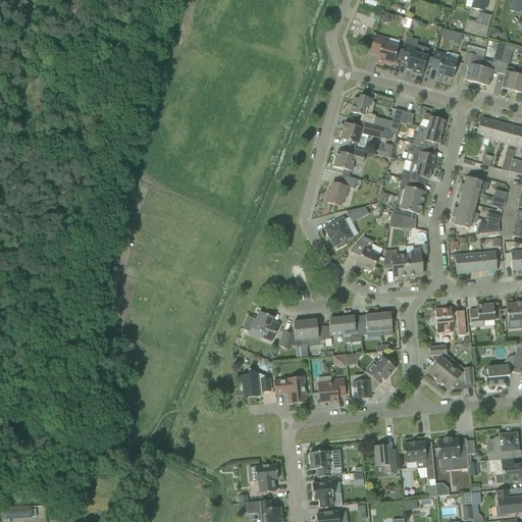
[(23,0),(19,10),(28,13),(31,3),(23,0)]
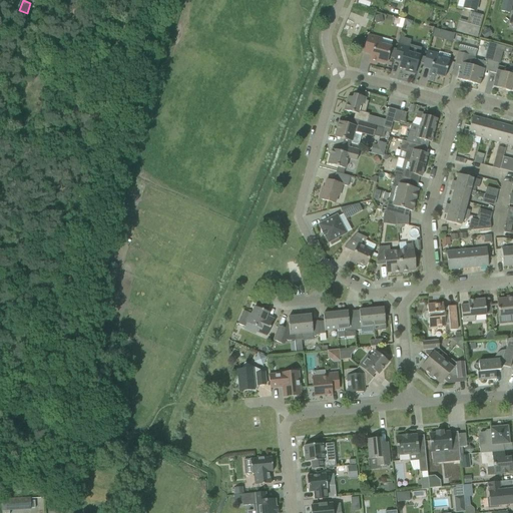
[(465,0),(463,9),(476,13),(479,0),(465,0)]
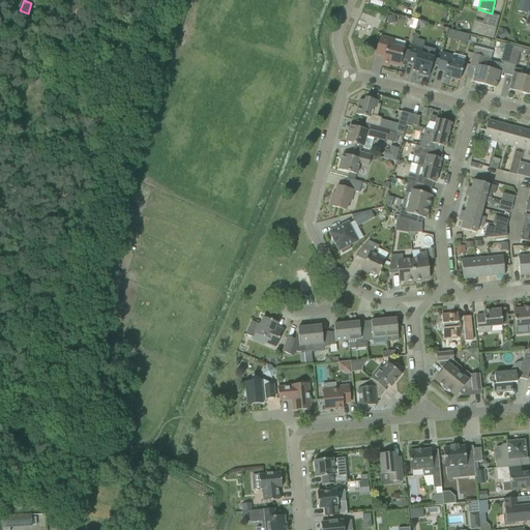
[(529,0),(520,0),(518,11),(527,13),(529,0)]
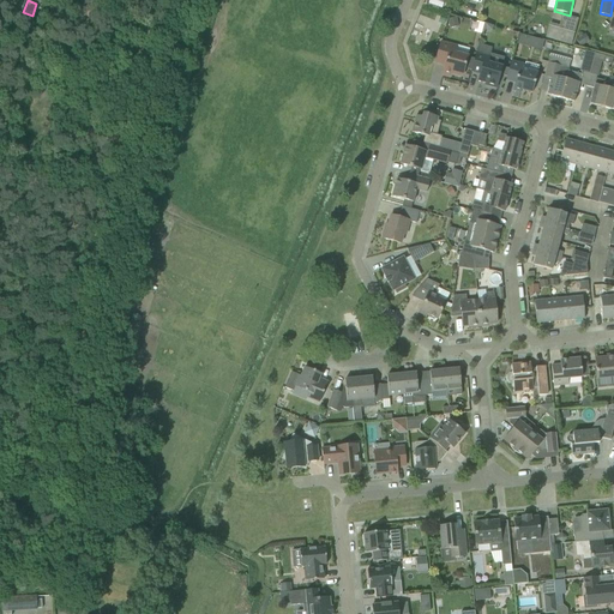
[(545,38),(571,46),(579,19),(563,14),(559,26),(549,24),(545,38)]
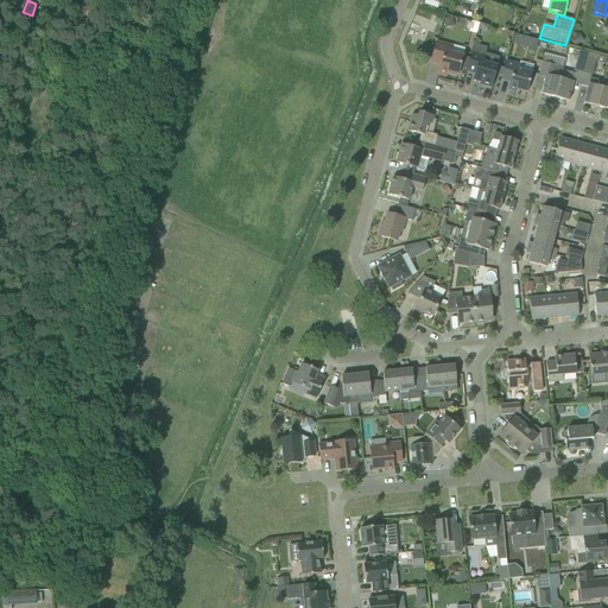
[(443,20),(445,29),(454,26),(453,18),(443,20)]
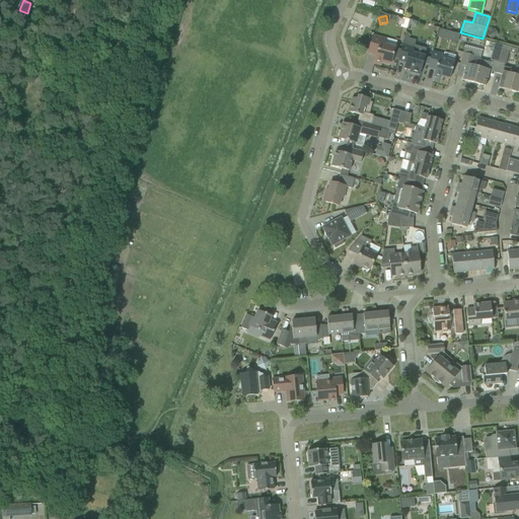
[(408,28),(411,29),(416,25),(417,22),(410,20),(408,28)]
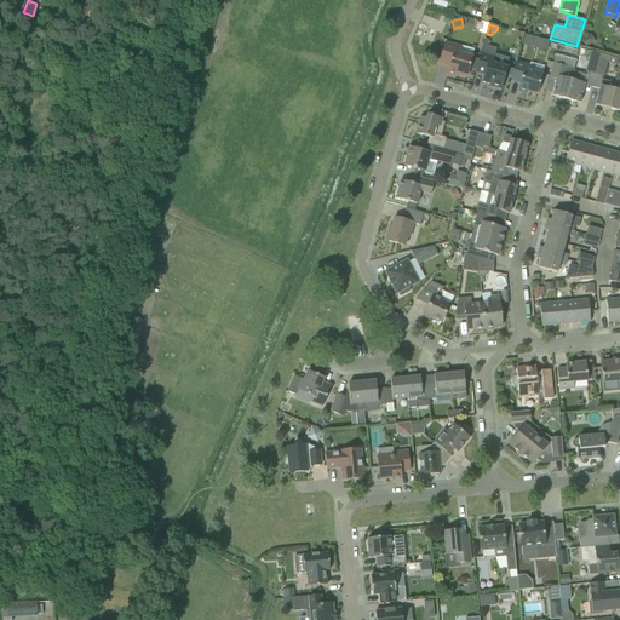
[(524,35),(522,45),(529,47),(532,36),(524,35)]
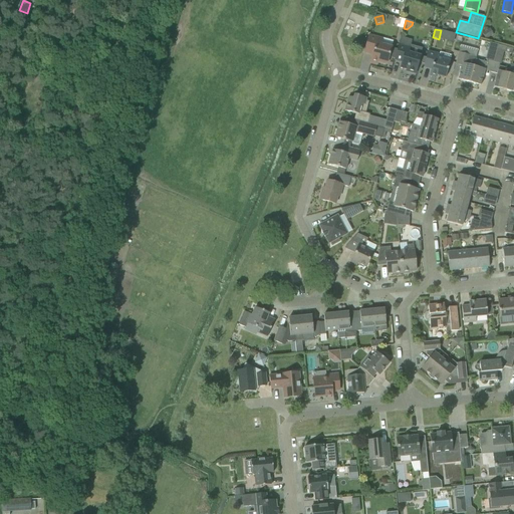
[(486,30),(481,32),(485,39),(490,36),(486,30)]
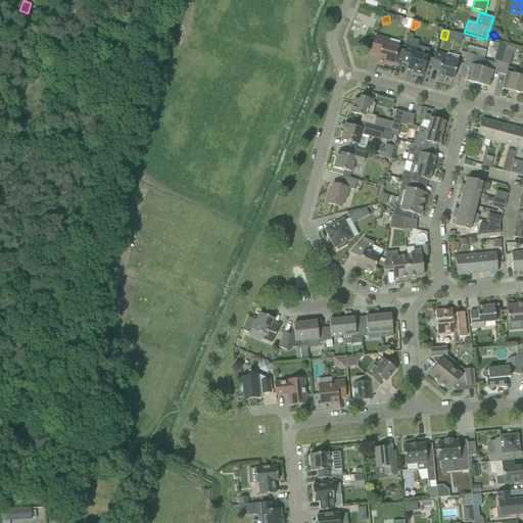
[(381,61),(394,65),(398,48),(387,45),(388,40),(376,36),(371,53),(379,55),(377,63),(380,64),(381,61)]
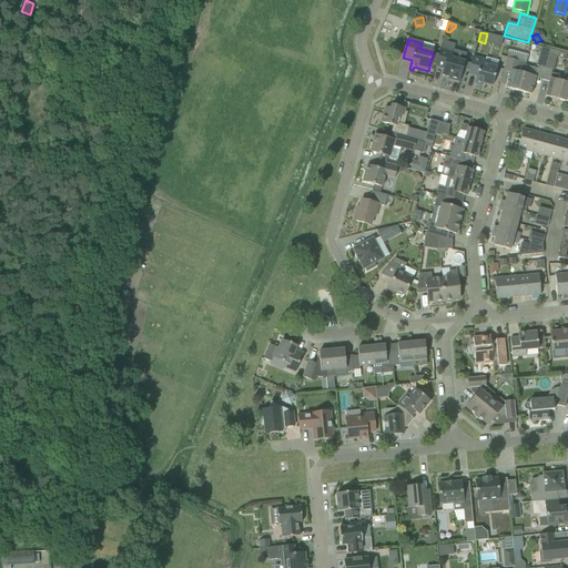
[(448,79),(459,82),(465,62),(464,62),(466,54),(454,51),(455,44),(443,41),(436,67),(444,69),(443,75),(449,78),(448,79)]
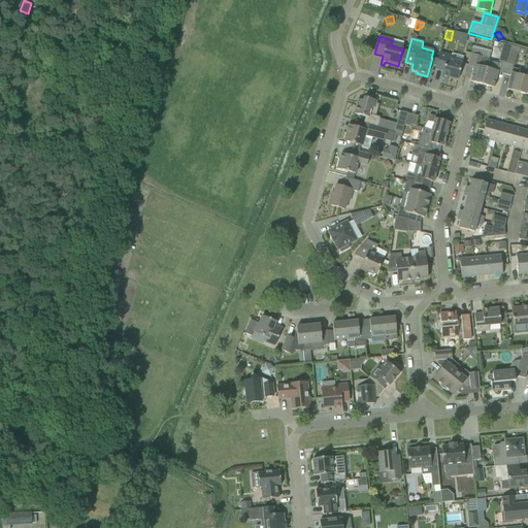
[(500,62),(507,64),(512,46),(504,44),(500,62)]
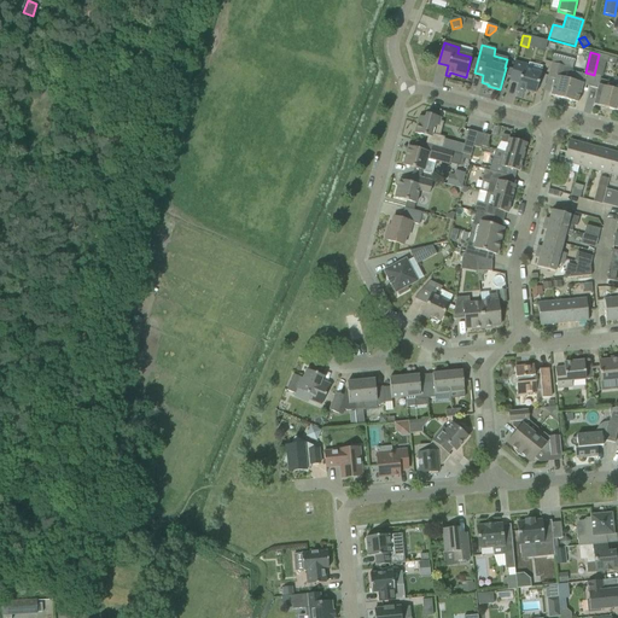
[(594,75),(601,77),(607,57),(599,54),(594,75)]
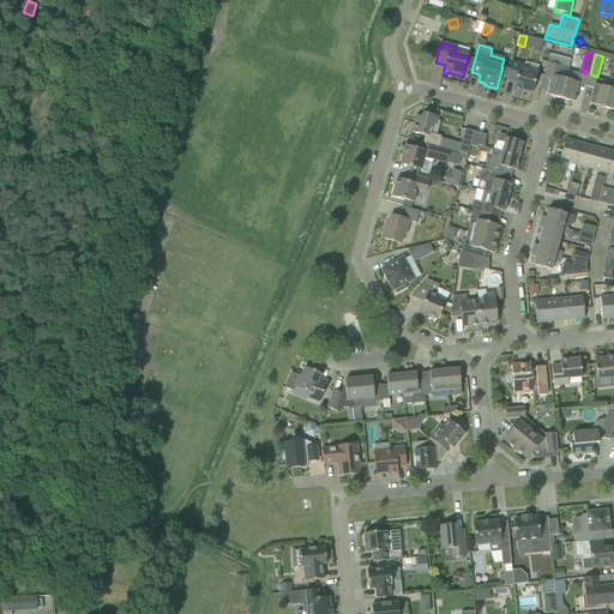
[(549,58),(545,77),(552,79),(547,95),(560,98),(566,79),(569,71),(571,62),(549,58)]
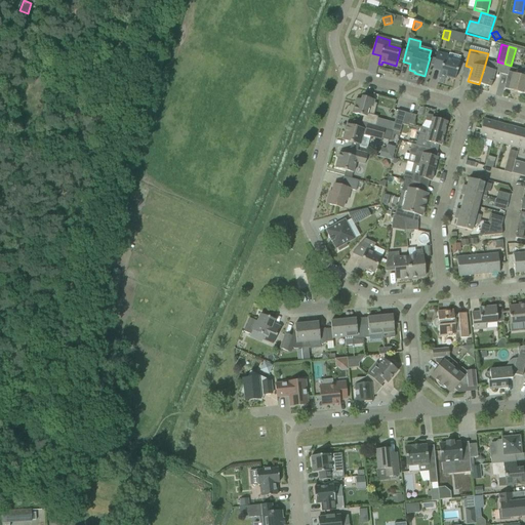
[(439,78),(445,80),(446,77),(455,79),(459,63),(461,56),(450,53),(449,55),(437,52),(433,69),(441,71),(439,78)]
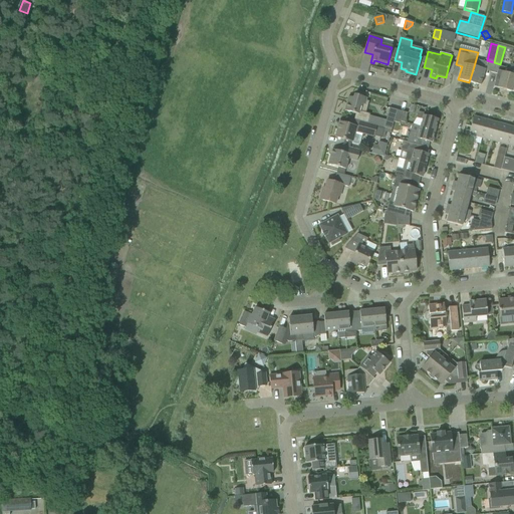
[(474,66),(469,82),(481,85),(485,69),(487,62),(476,59),(474,66)]
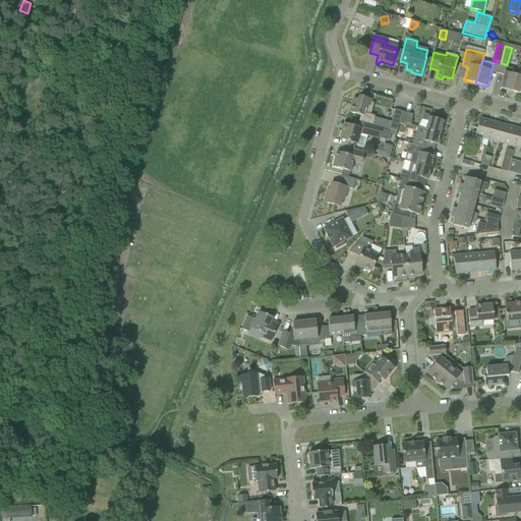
[(500,89),(512,92),(516,75),(517,70),(506,67),(500,89)]
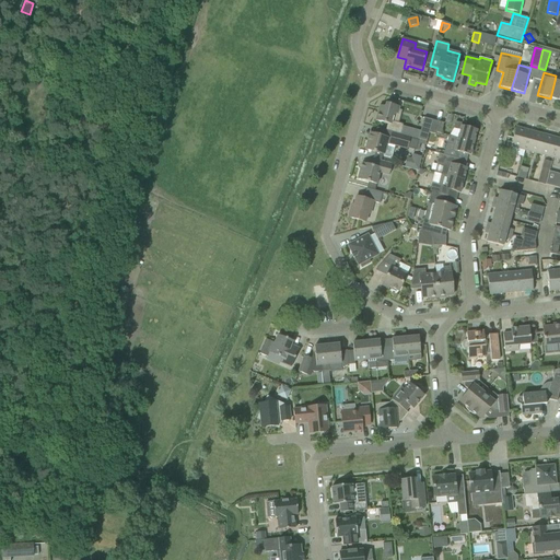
[(550,98),(559,101),(559,73),(557,73),(555,81),(550,98)]
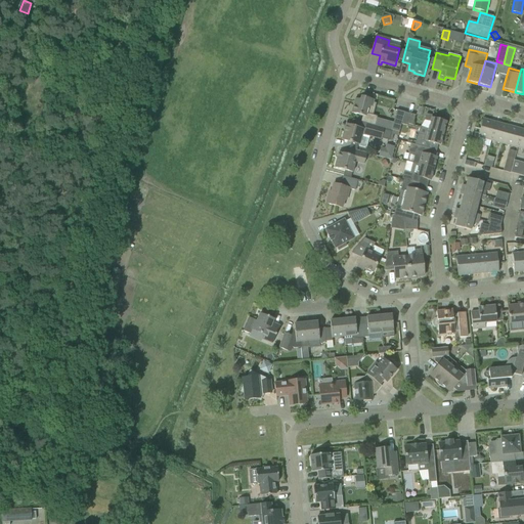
[(355,98),(352,113),(362,116),(361,122),(367,124),(375,126),(378,117),(373,116),(366,114),(368,106),(372,107),(373,102),(374,100),(361,96),(360,100),(355,98)]
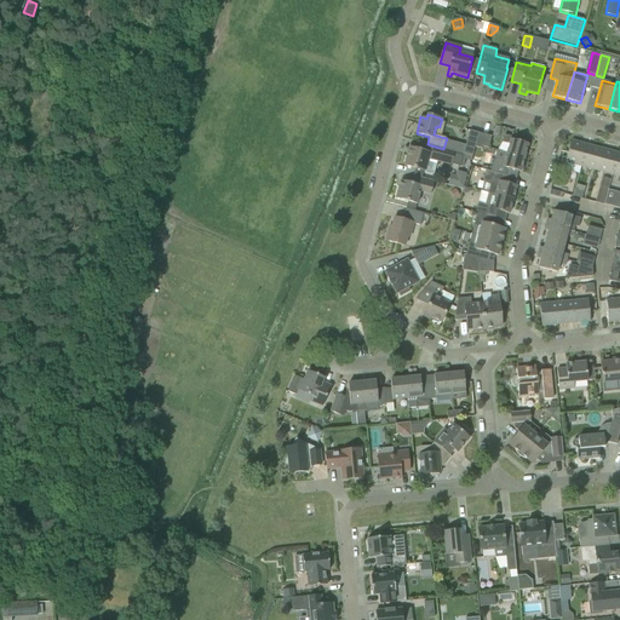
[(463,154),(472,156),(475,147),(478,133),(470,131),(463,154)]
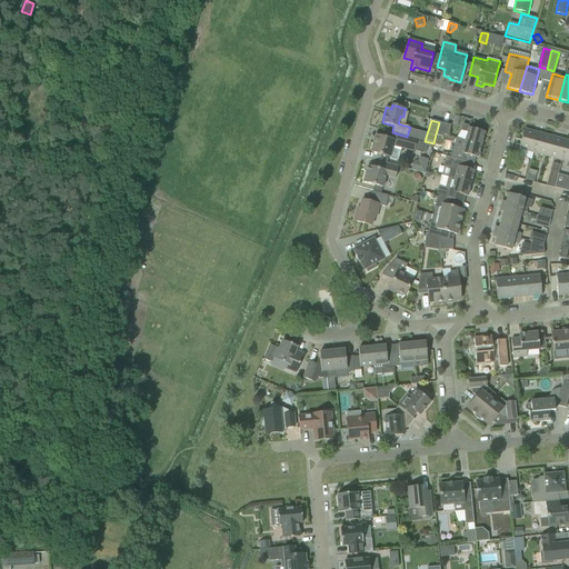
[(439,122),(436,135),(442,137),(442,135),(446,135),(448,125),(439,122)]
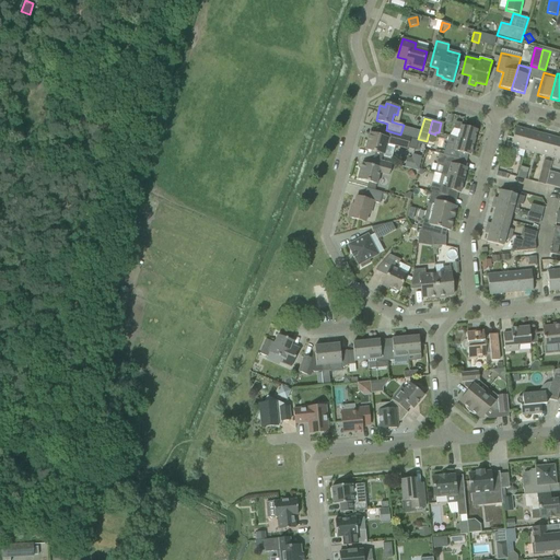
[(455,121),(454,129),(459,130),(458,138),(474,143),(477,130),(462,126),(463,124),(455,121)]
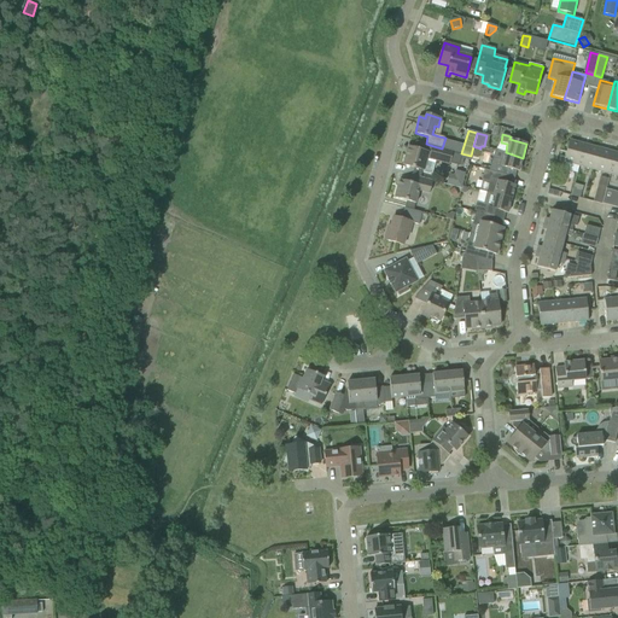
[(565,158),(564,162),(565,162),(579,167),(586,145),(570,140),(565,158)]
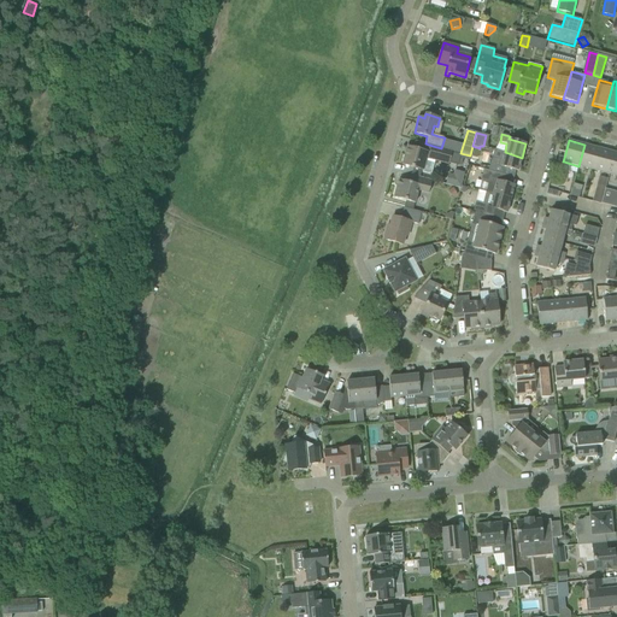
[(585,145),(579,166),(594,170),(600,148),(585,145)]
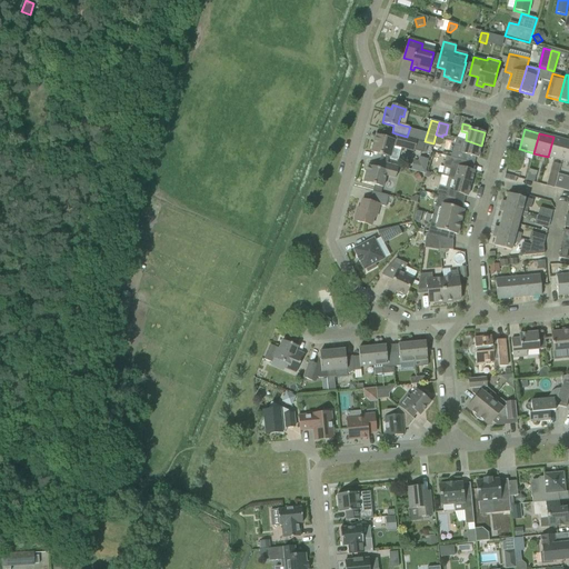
[(389,159),(398,161),(401,148),(413,151),(413,150),(422,153),(425,143),(417,141),(417,139),(407,137),(399,135),(397,142),(395,141),(395,140),(376,136),(371,152),(390,157),(389,159)]
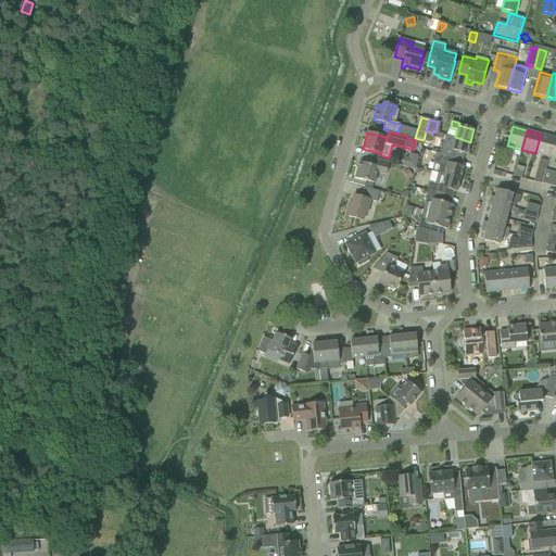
[(541,134),(535,153),(548,156),(554,137),(541,134)]
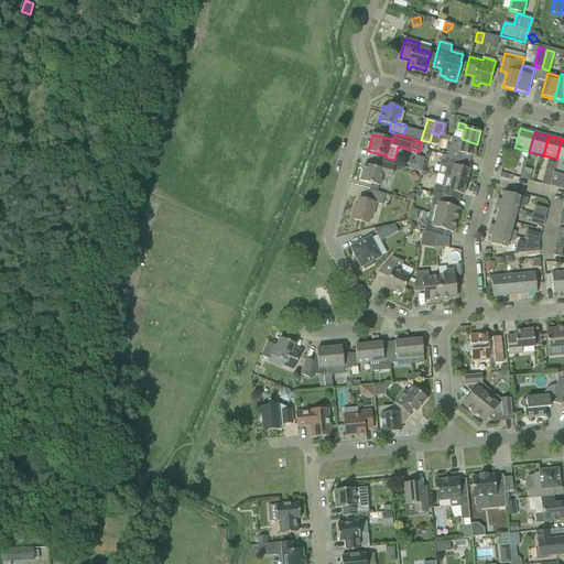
[(452,137),(446,156),(464,161),(465,154),(474,156),(477,144),(462,139),(461,140),(452,137)]
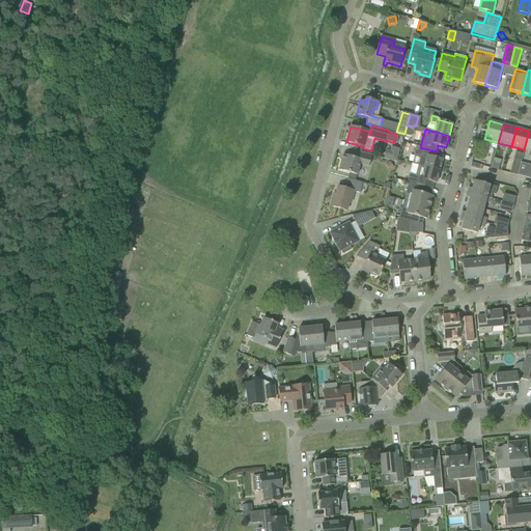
[(416,145),(414,155),(415,155),(421,157),(418,166),(440,171),(443,160),(435,158),(437,151),(420,147),(416,145)]
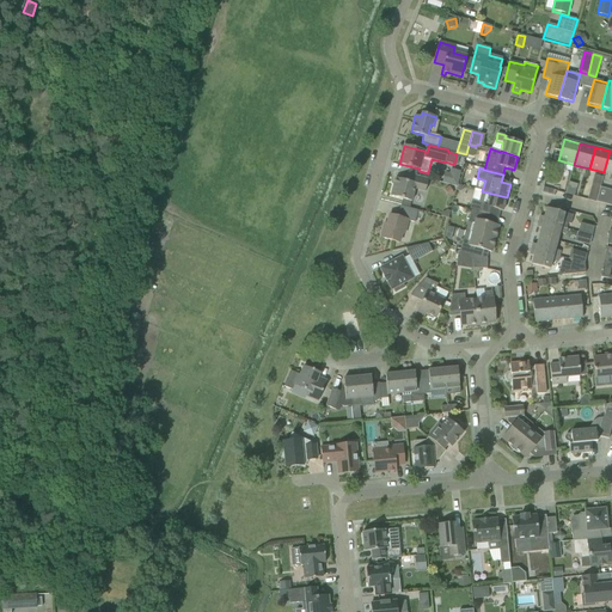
[(459,172),(444,170),(441,183),(457,185),(459,172)]
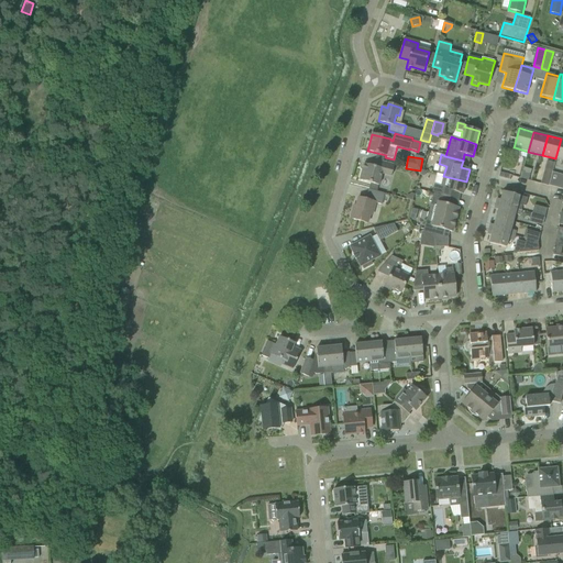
[(368,189),(377,191),(382,174),(392,176),(395,165),(375,159),(374,166),(364,164),(360,180),(371,184),(368,189)]
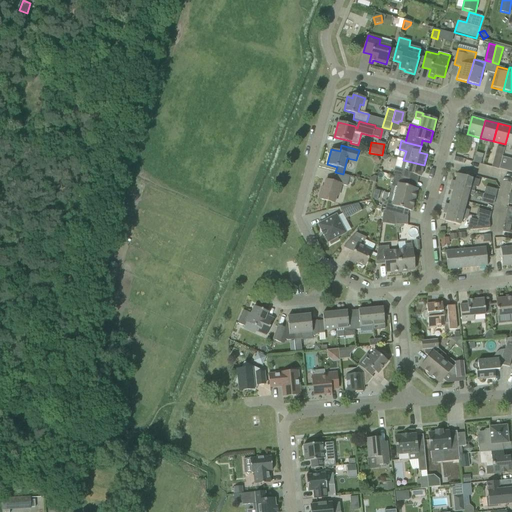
[(492,167),(498,169),(504,148),(498,147),(492,167)]
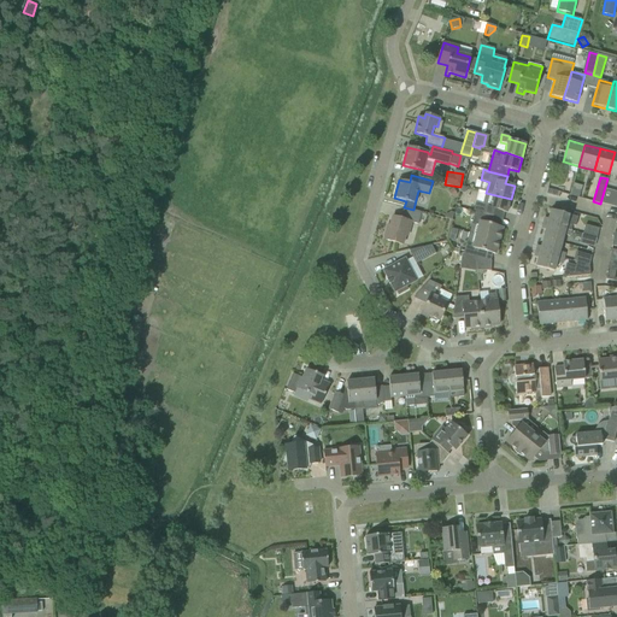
[(476,203),(474,211),(475,212),(493,217),(491,216),(492,210),(507,213),(511,199),(486,193),(483,204),(476,203)]
